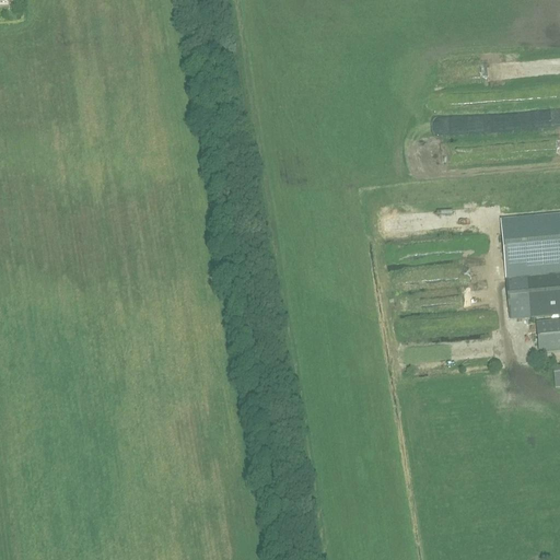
[(478,89),(469,90),(470,106),(479,105),(478,89)]
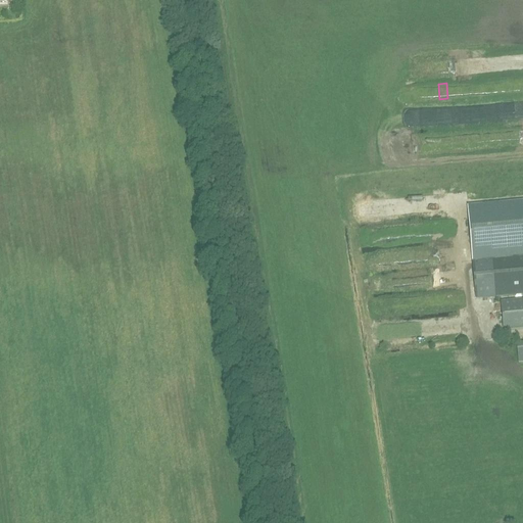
[(399,203),(403,217),(413,215),(409,200),(399,203)]
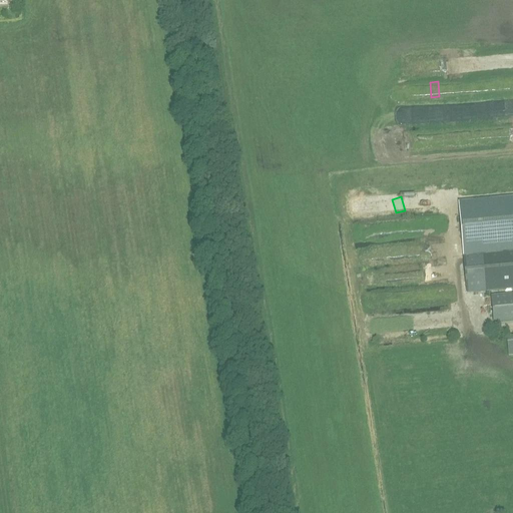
[(512,199),(459,204),(463,252),(463,254),(466,293),(485,291),(512,288),(512,199)]
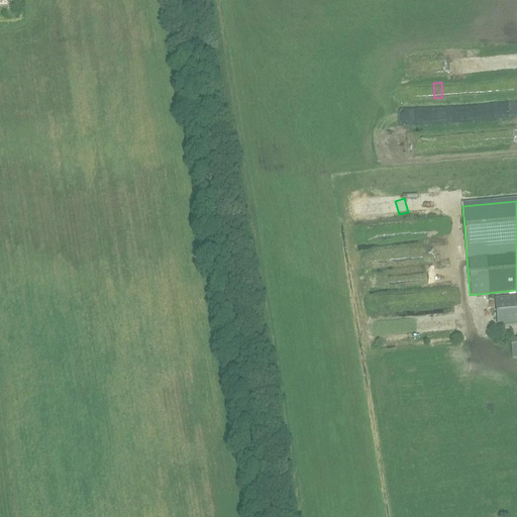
[(393,251),(394,263),(407,262),(406,250),(393,251)]
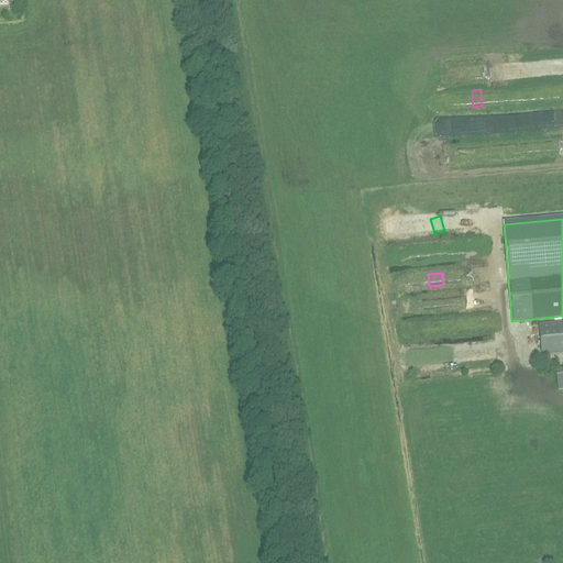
[(541,354),(562,352),(562,322),(539,326),(541,354)]
